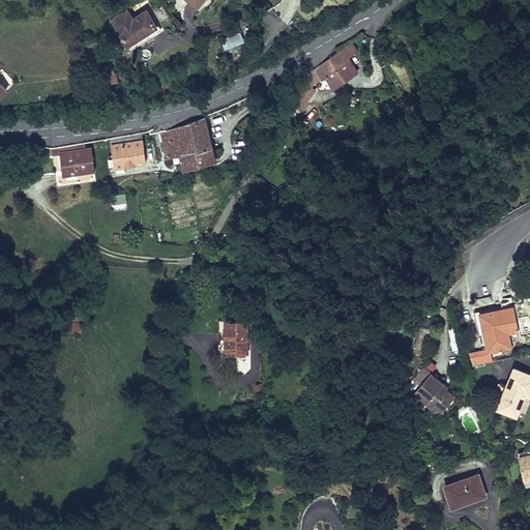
[(158,31),(146,11),(133,21),(126,11),(113,21),(130,50),(158,31)]
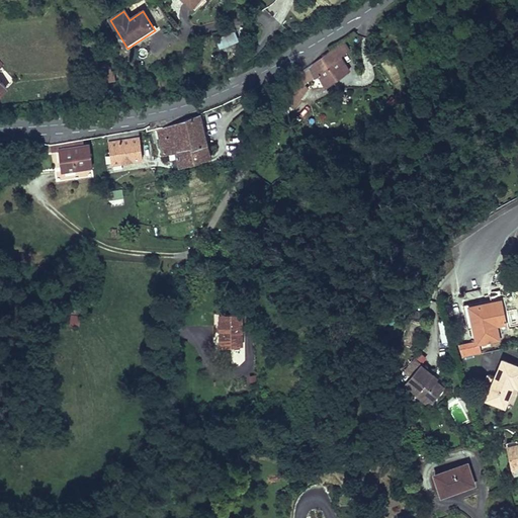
[(235,32),(214,39),(219,50),(239,42),(235,32)]
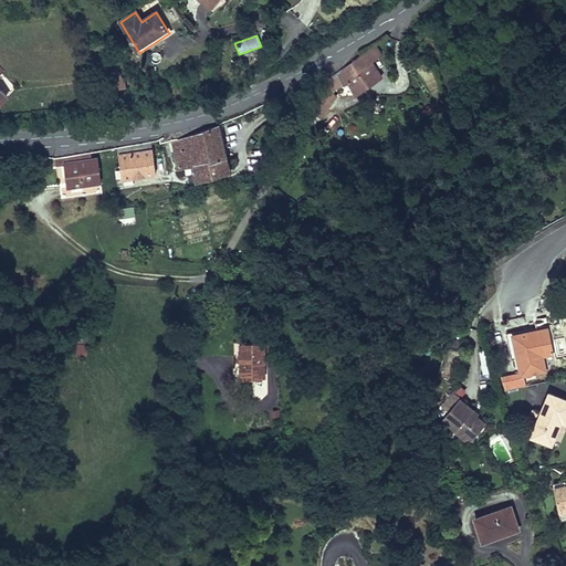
[(375,44),(364,51),(370,61),(381,53),(375,44)]
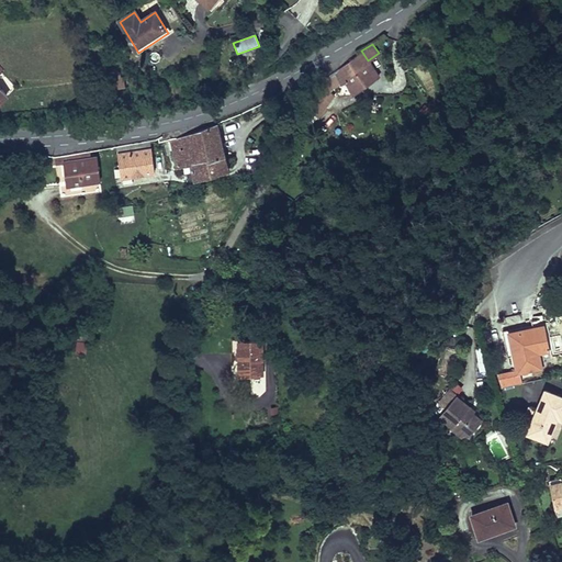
[(408,49),(406,52),(405,55),(405,58),(405,59),(406,63),(407,65),(417,57),(409,48),(408,49)]
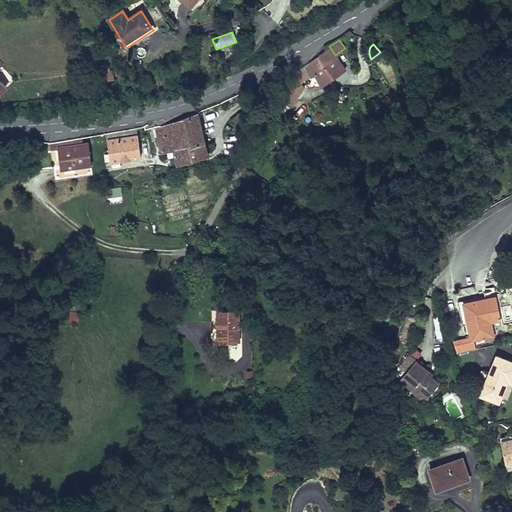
[(290,107),(304,88),(300,84),(304,79),(316,73),(322,85),(345,69),(335,55),(329,46),(297,70),(280,95),(282,97),(290,107)]
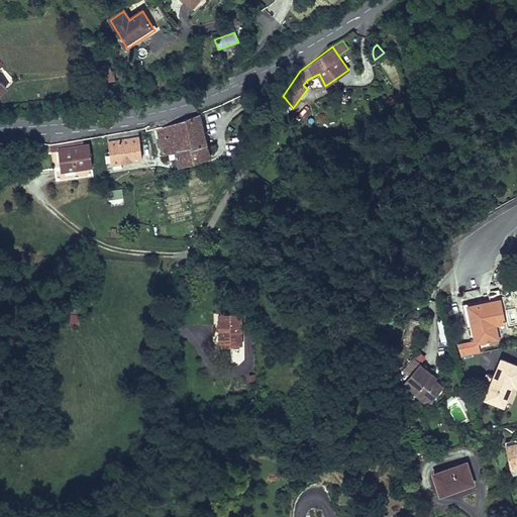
[(100,67),(103,82),(116,79),(114,71),(112,71),(111,65),(100,67)]
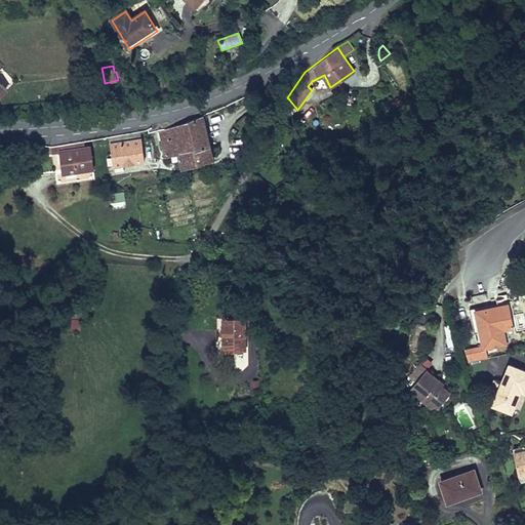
[(289,99),(284,111),(290,116),(297,110),(289,99)]
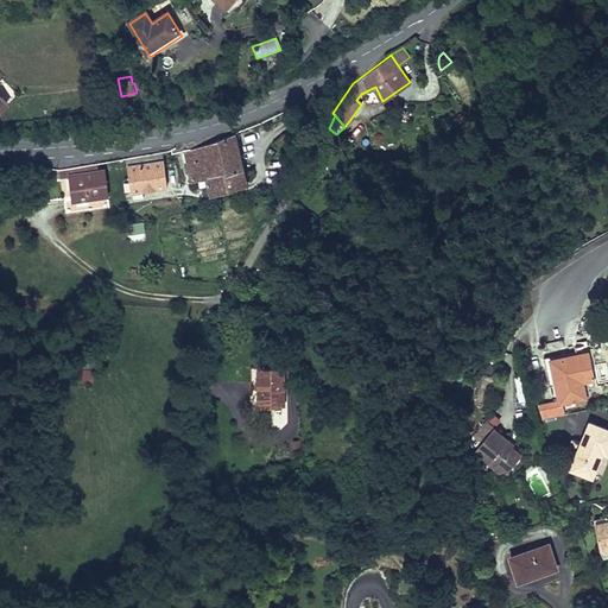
[(192,179),(207,176),(210,190),(246,179),(234,133),(185,150),(192,179)]
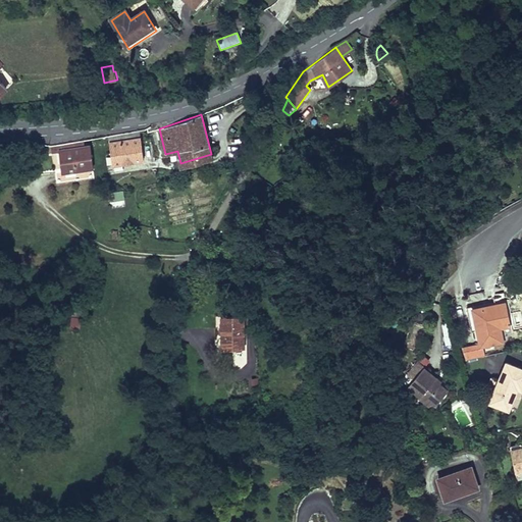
[(109,140),(113,164),(144,160),(141,139),(136,139),(135,136),(109,140)]
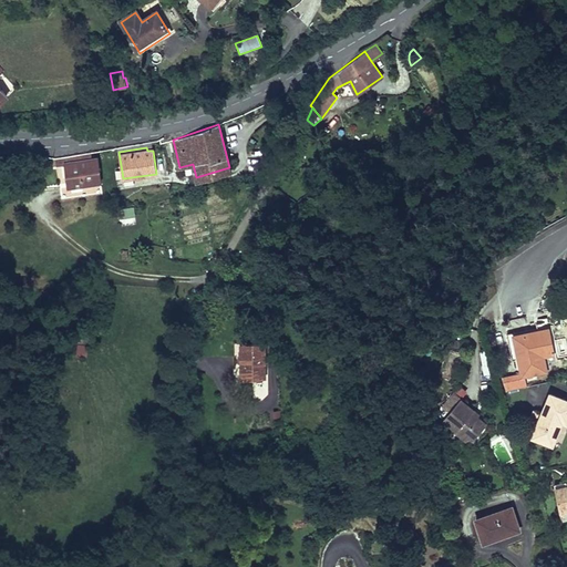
[(64,165),(68,187),(60,188),(61,199),(103,193),(98,158),(91,160),(91,153),(63,157),(64,165)]
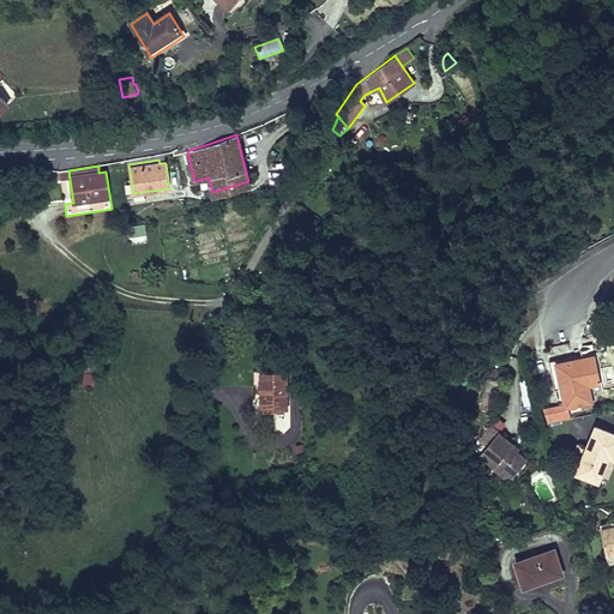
[(284,341),(284,359),(299,360),(299,342),(284,341)]
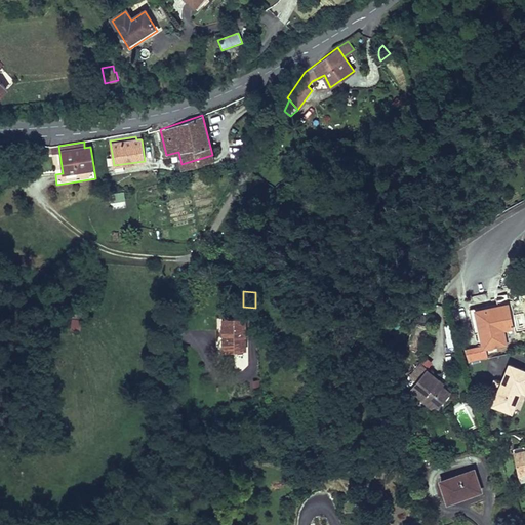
[(506,344),(498,307),(470,312),(473,328),(474,329),(476,330),(477,330),(480,330),(484,348),(506,344)]
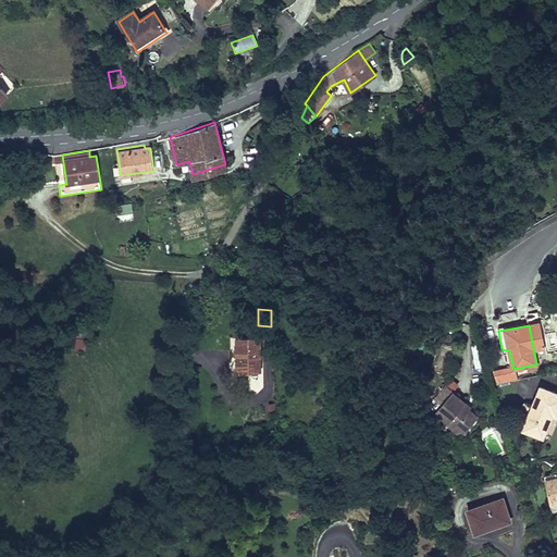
[(236,338),(236,368),(260,368),(260,337),(236,338)]
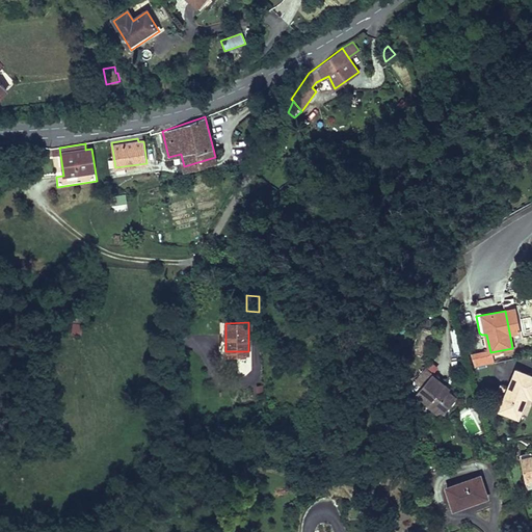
[(508,388),(499,409),(517,418),(526,399),(524,399),(526,395),(531,398),(531,397),(531,375),(516,369),(508,388)]
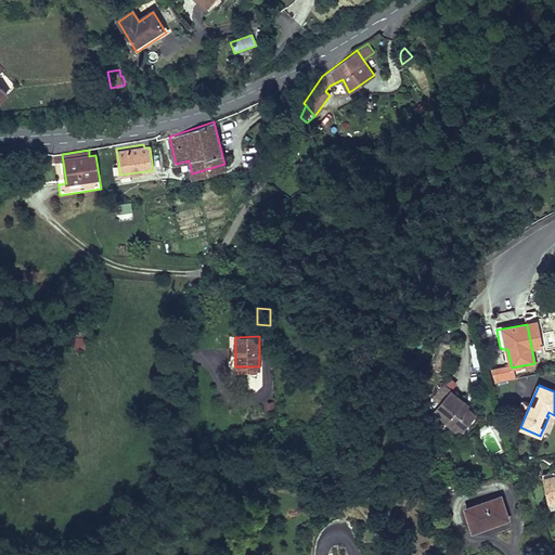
[(462,403),(464,401),(451,390),(434,410),(447,422),(449,418),(463,430),(476,415),(467,408),(462,403)]
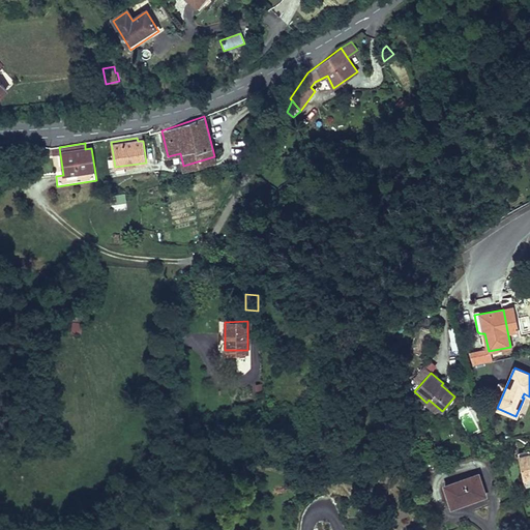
[(493,406),(497,408),(506,386),(499,383),(493,396),(496,399),(493,406)]
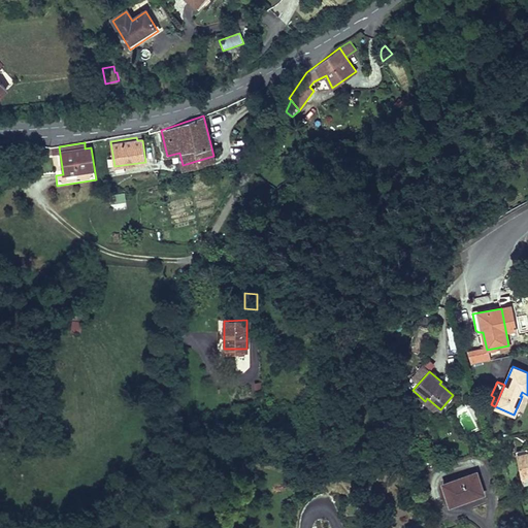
[(440,409),(427,398),(425,401),(424,402),(437,414),(440,409)]
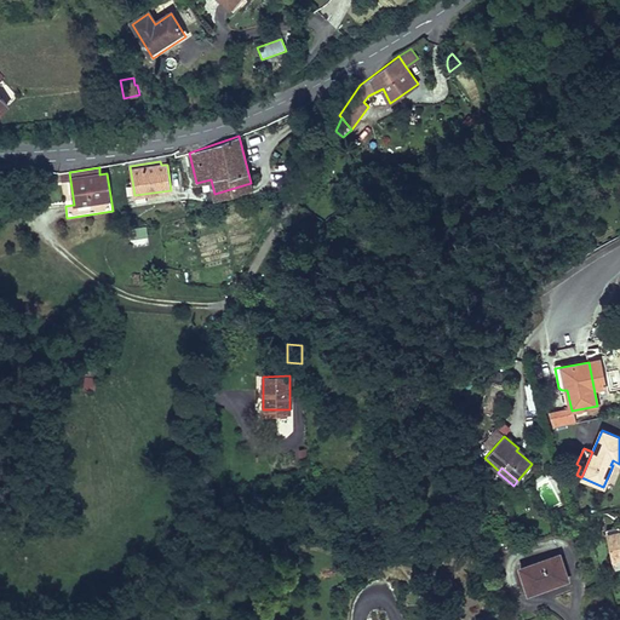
[(607,532),(613,560),(619,557),(619,529),(607,532)]
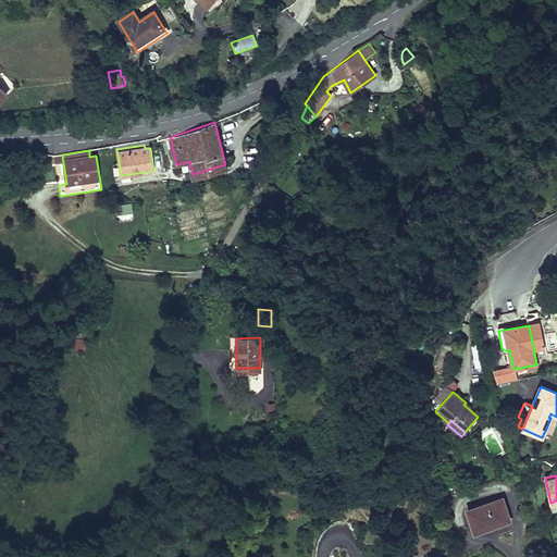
[(468,509),(474,531),(491,525),(492,527),(510,520),(503,498),(468,509)]
